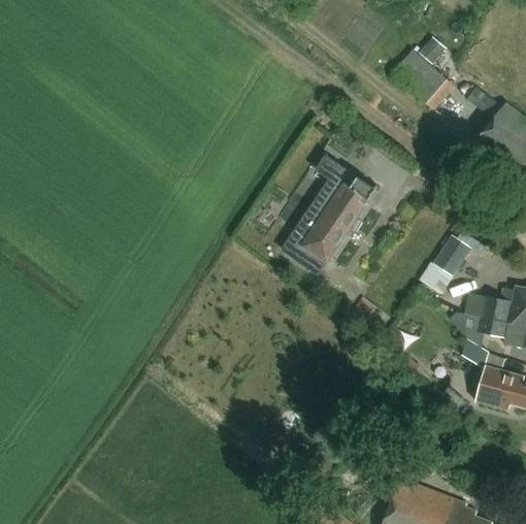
[(525,38),(515,58),(525,64),(525,38)]
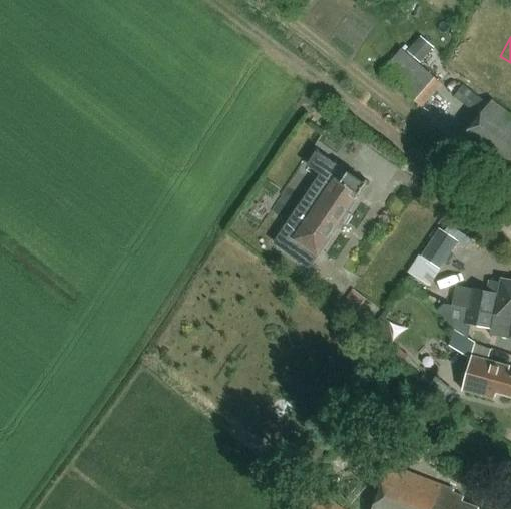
[(400,46),(380,71),(419,104),(440,80),(400,46)]
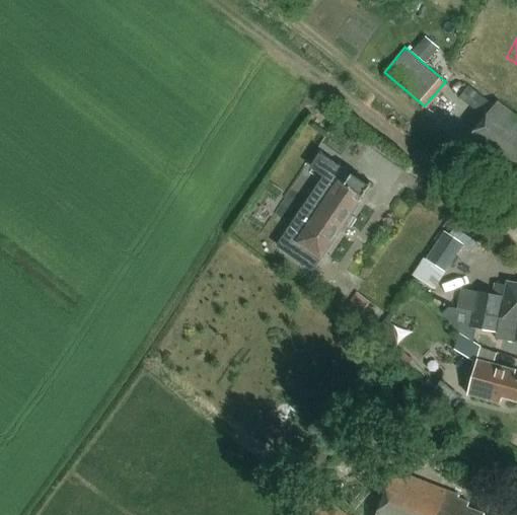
[(467,84),(458,96),(476,112),(487,99),(467,84)]
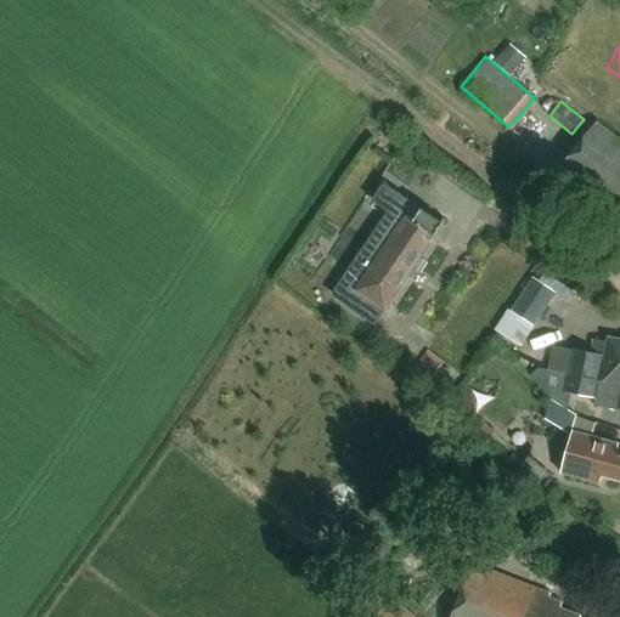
[(619,137),(595,119),(568,153),(552,173),(619,224),(619,137)]
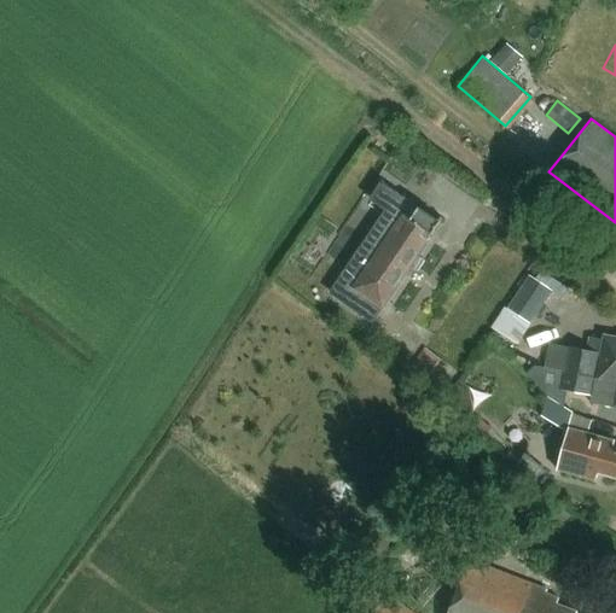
[(385,208),(331,289),(330,290),(371,319),(439,220),(381,180),(370,197),(385,208)]
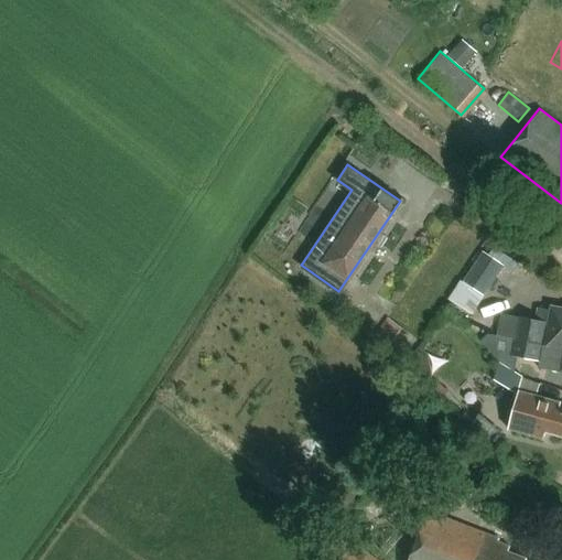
[(494,277),(500,266),(501,264),(481,250),(461,280),(483,293),(494,277)]
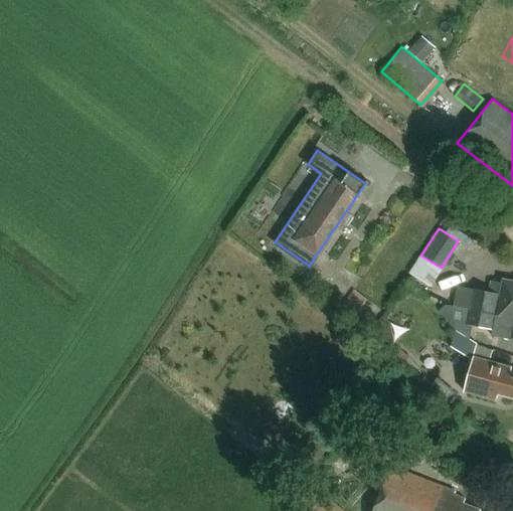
[(512,279),(501,278),(499,292),(473,287),(469,308),(508,316),(508,314),(512,314),(512,279)]
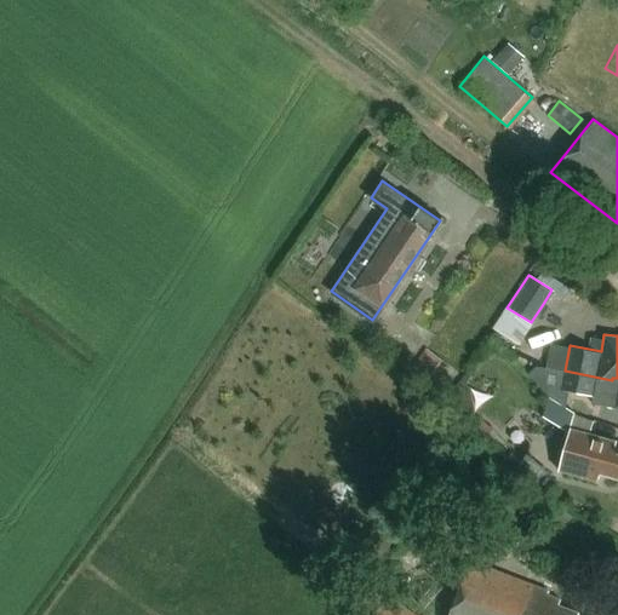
[(413,363),(429,375),(440,358),(424,348),(413,363)]
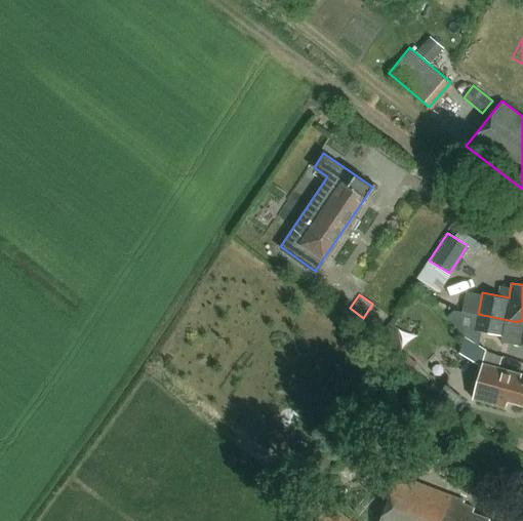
[(478,343),(480,330),(501,334),(499,341),(522,345),(522,320),(518,320),(518,322),(478,314),(453,308),(446,315),(464,334),(478,343)]
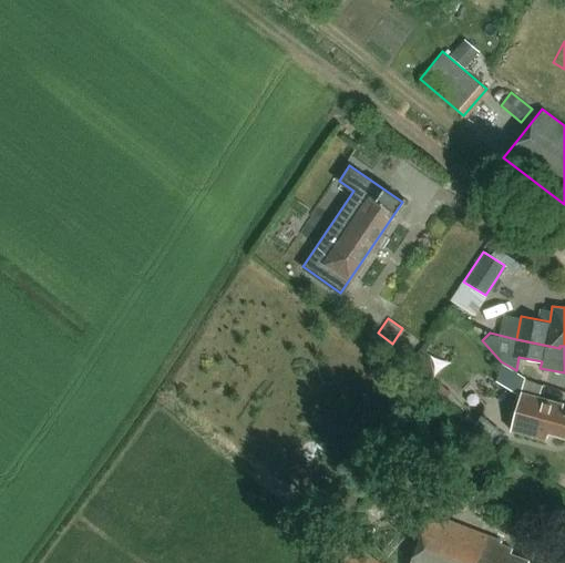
[(541,384),(523,376),(501,361),(495,380),(519,395),(509,429),(545,439),(546,432),(564,437),(564,410),(561,410),(562,403),(537,396),(541,384)]
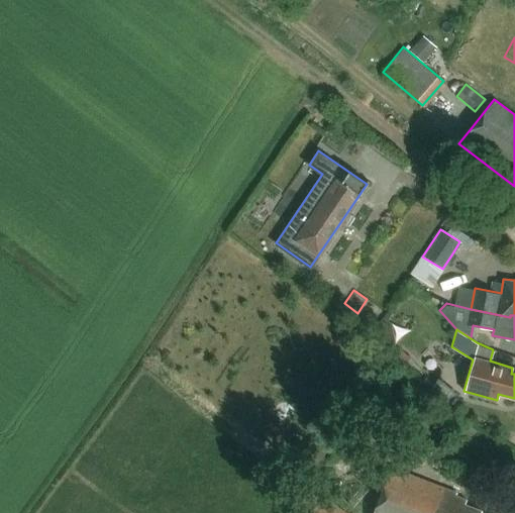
[(409,356),(400,348),(394,353),(403,363),(409,356)]
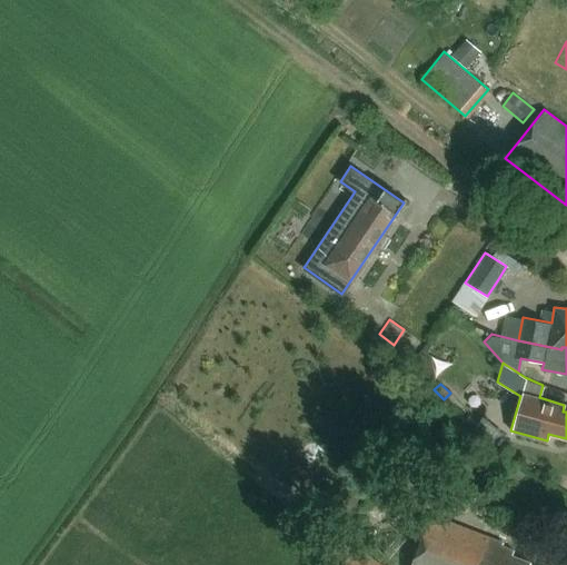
[(430,513),(409,564),(528,564),(529,562),(513,555),(515,549),(501,545),(503,542),(430,513)]
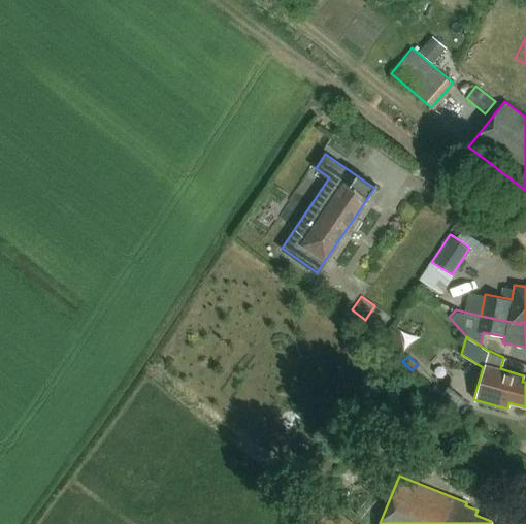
[(350,523),(316,502),(302,523),(350,523)]
